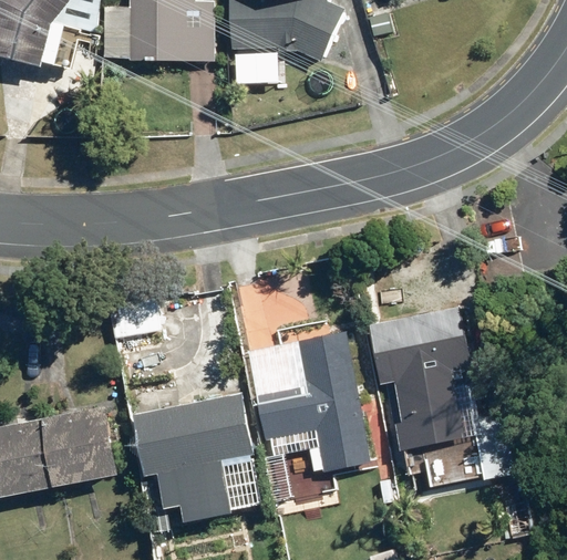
[(0,0),(0,59),(54,72),(64,28),(54,26),(73,0),(0,0)]
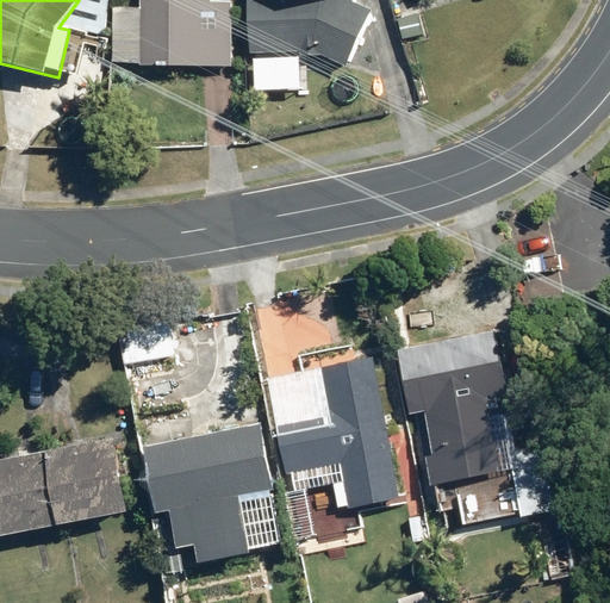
[(112,62),(232,67),(235,0),(138,0),(138,6),(114,5),(112,62)]
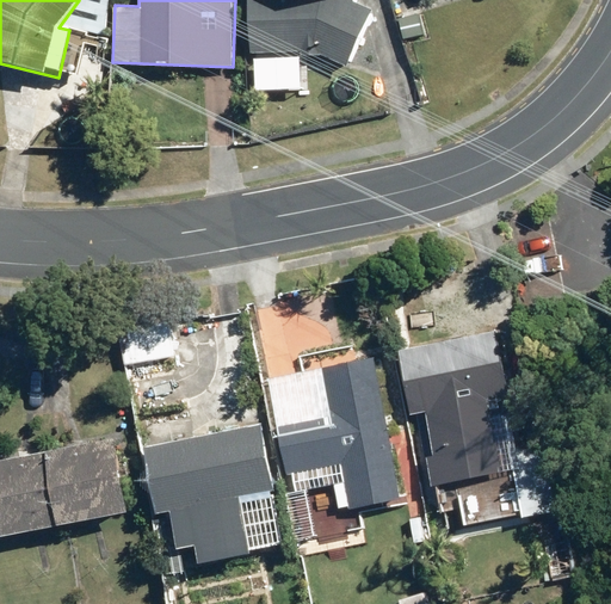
[(310,51),(347,68),(376,2),(370,0),(247,0),(250,53),(310,51)]
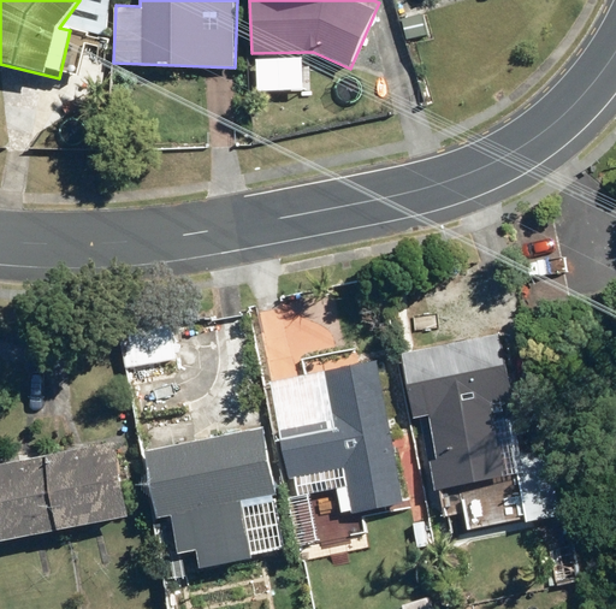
[(523,472),(499,331),(400,349),(412,415),(419,414),(432,488),(523,472)]
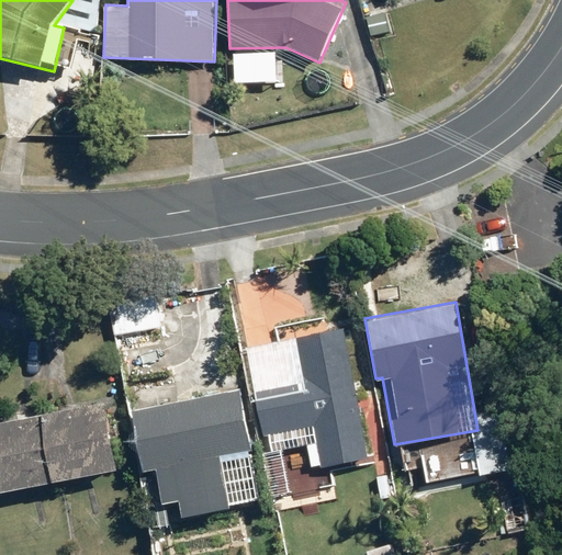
[(367,456),(344,326),(245,343),(263,448),(316,438),(321,465),(367,456)]
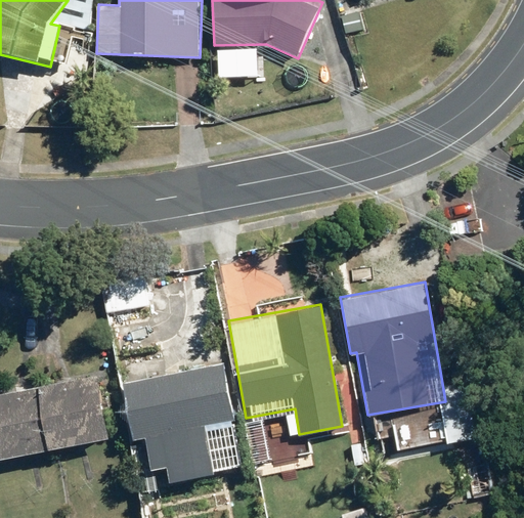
[(160,339),(116,346),(131,438),(142,437),(147,471),(163,468),(166,484),(213,477),(204,425),(233,420),(223,357),(165,368),(160,339)]
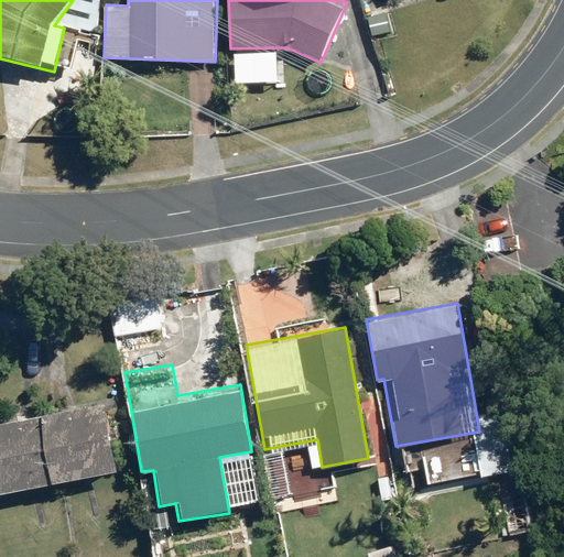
[(106,401),(0,418),(0,492),(118,472),(106,401)]
